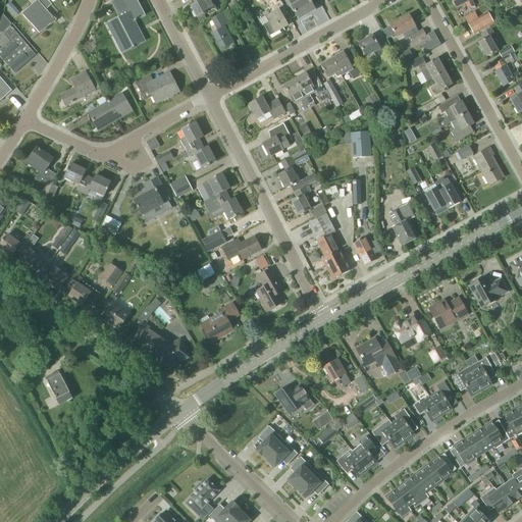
[(40,35),(44,31),(55,20),(46,10),(52,5),(47,0),(36,0),(38,1),(22,14),(31,24),(40,35)]
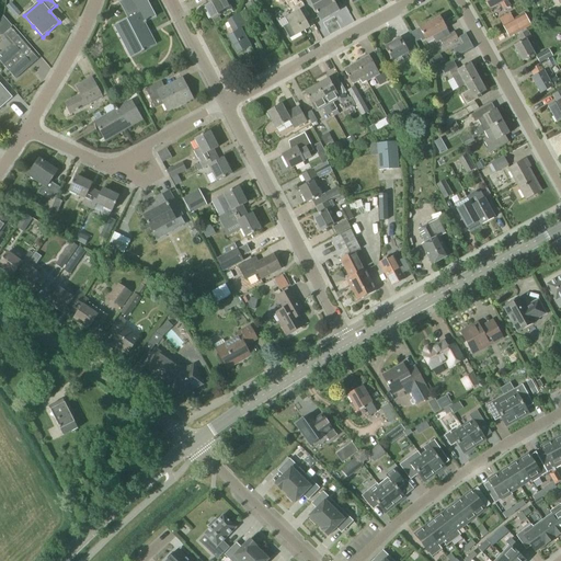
[(129,57),(135,55),(153,45),(142,23),(153,16),(145,0),(141,0),(133,4),(137,14),(118,24),(114,27),(129,57)]
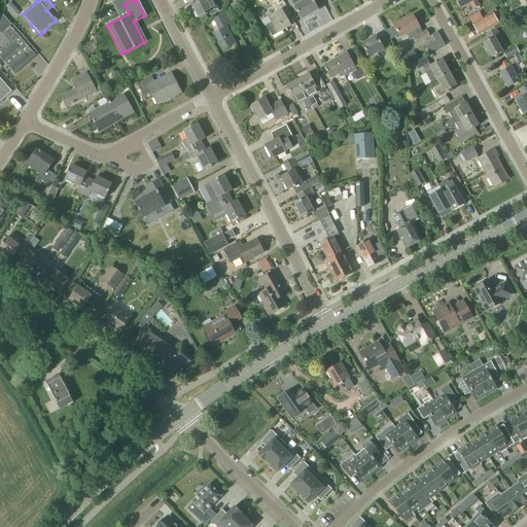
[(195,0),(198,4),(192,7),(199,19),(200,19),(202,23),(207,20),(205,15),(212,12),(217,9),(212,0),(195,0)]
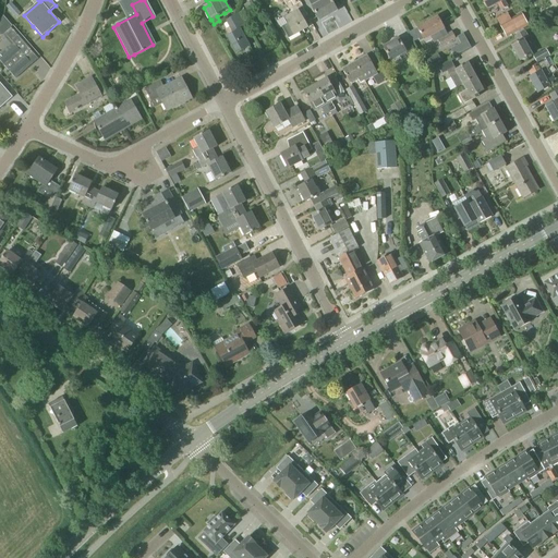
[(282,0),(290,12),(302,5),(299,0),(282,0)]
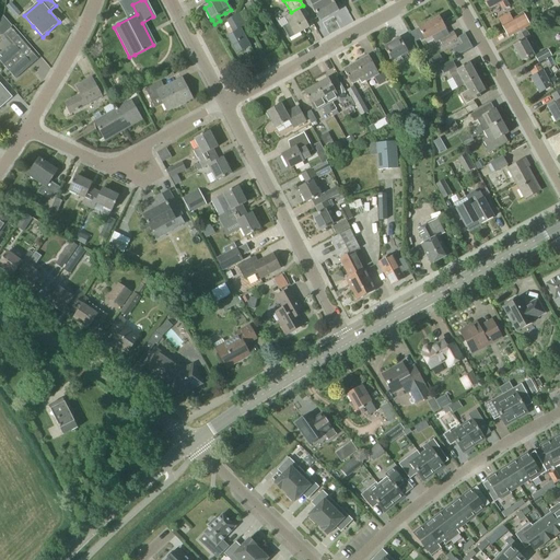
[(322,21),(338,11),(331,0),(325,0),(313,7),(322,21)]
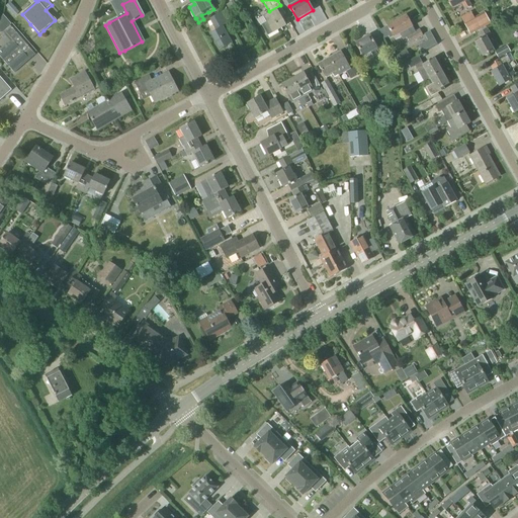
[(446,0),(451,9),(460,4),(463,9),(469,6),(467,1),(468,0),(446,0)]
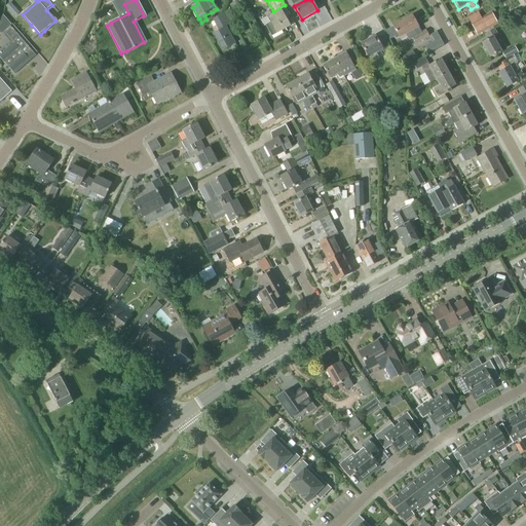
[(332,14),(336,11),(332,3),(328,6),(332,14)]
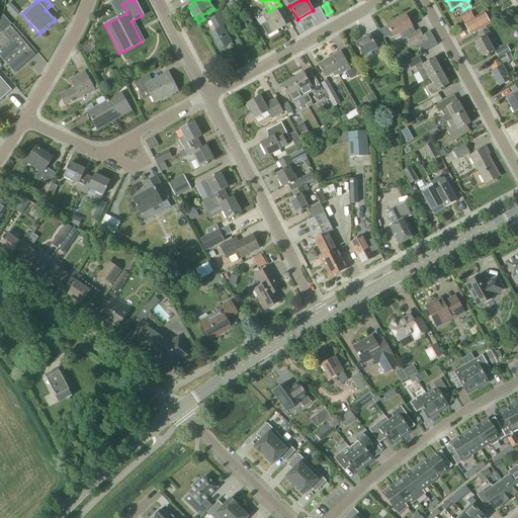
[(19,13),(13,6),(9,9),(8,8),(5,11),(10,17),(13,15),(15,17),(19,13)]
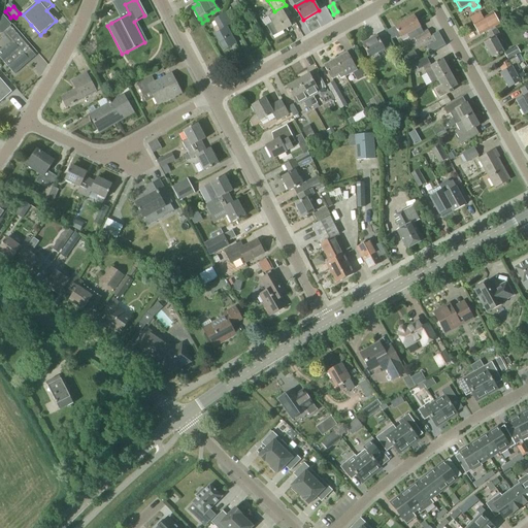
[(273,37),(291,26),(282,10),(269,18),(272,23),(267,26),(273,37)]
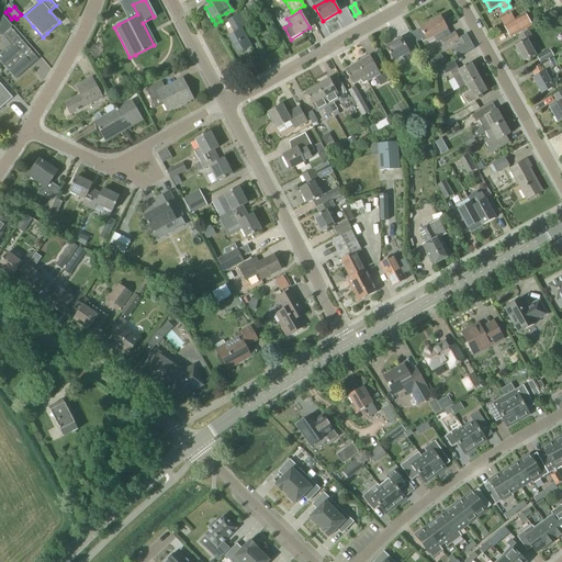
[(514,19),(503,25),(509,37),(531,25),(525,13),(514,19)]
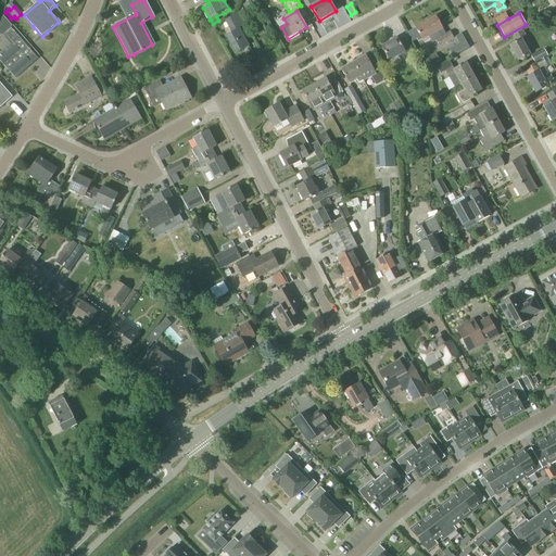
[(236,53),(248,47),(239,30),(244,27),(238,14),(226,21),(234,34),(227,37),(236,53)]
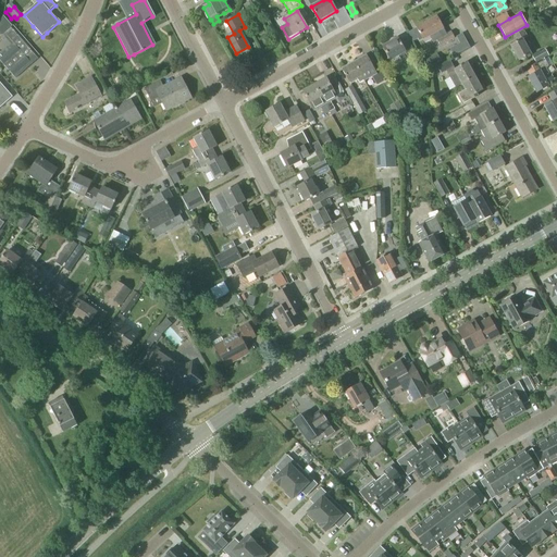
[(442,37),(436,28),(442,25),(436,16),(417,28),(423,40),(432,35),(435,40),(436,40),(440,46),(454,38),(450,32),(442,37)]
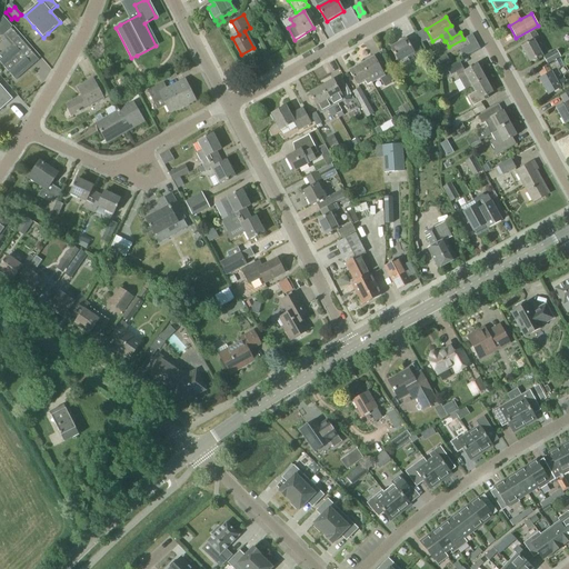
[(11,47),(0,56),(0,62),(16,81),(32,66),(26,58),(31,52),(19,40),(10,29),(2,36),(11,47)]
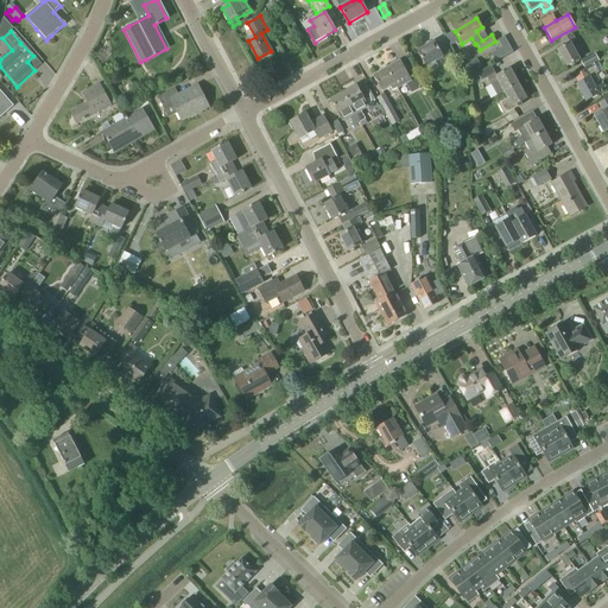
[(506,33),(500,37),(504,43),(493,49),(498,57),(514,49),(506,33)]
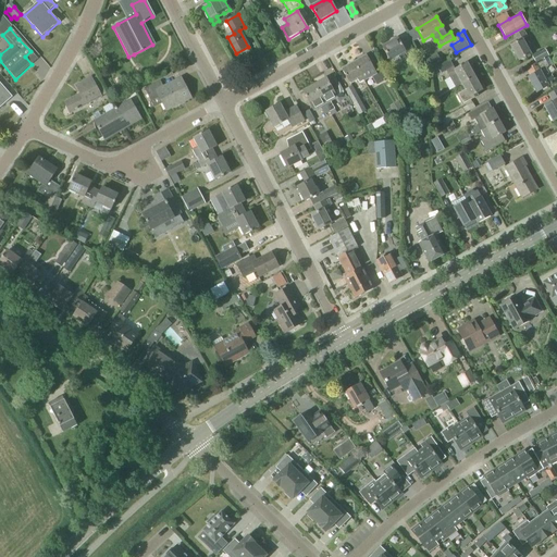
[(519,61),(531,54),(522,40),(527,37),(523,32),(515,37),(518,42),(510,46),(519,61)]
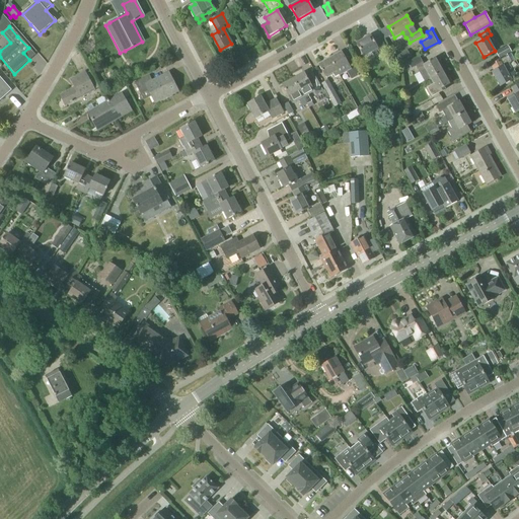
[(373,41),(370,35),(356,44),(363,56),(371,51),(373,54),(377,51),(379,54),(386,51),(378,38),(373,41)]
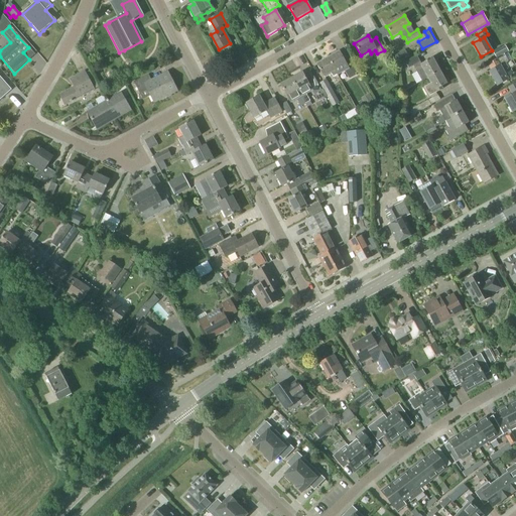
[(496,59),(509,52),(505,45),(493,52),(496,59)]
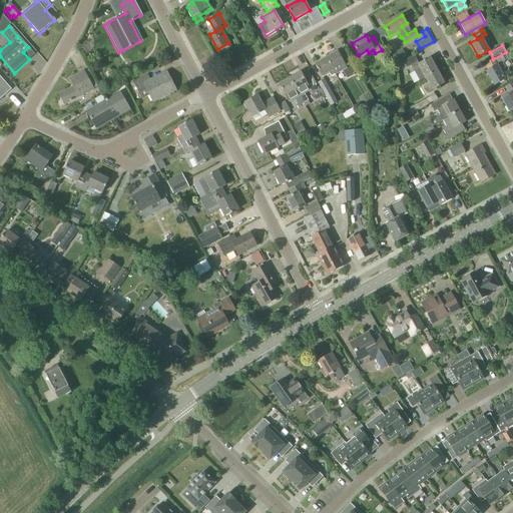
[(326,58),(333,70),(336,74),(342,71),(346,79),(348,79),(354,76),(354,74),(357,72),(347,55),(341,58),(337,51),(326,58)]
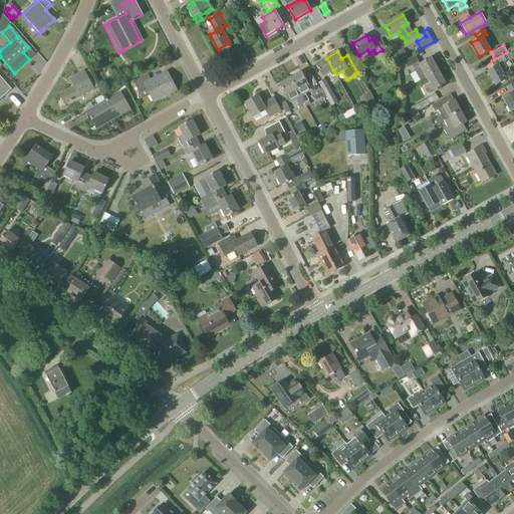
[(419,65),(418,62),(414,55),(404,61),(407,68),(412,65),(416,72),(421,81),(426,77),(438,71),(431,59),(419,65)]
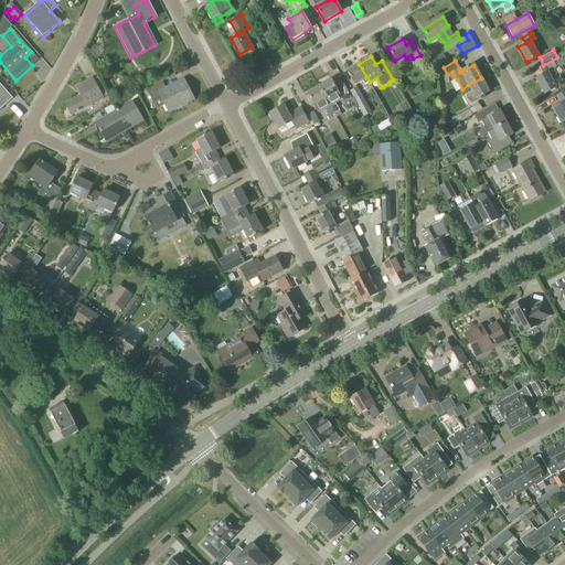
[(544,95),(555,88),(551,80),(557,76),(554,70),(557,68),(553,61),(537,70),(540,75),(537,76),(539,78),(536,80),(544,95)]
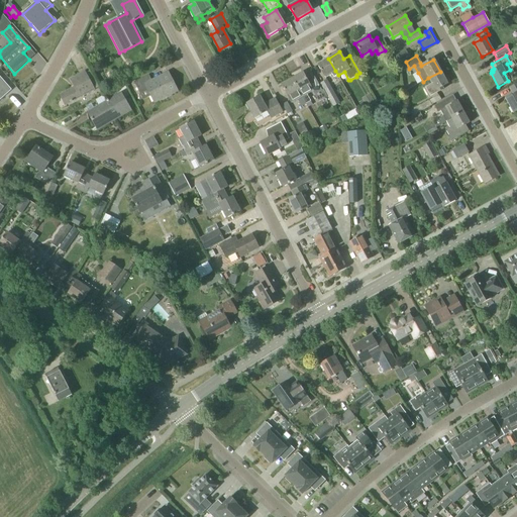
[(324,77),(335,71),(328,59),(317,65),(324,77)]
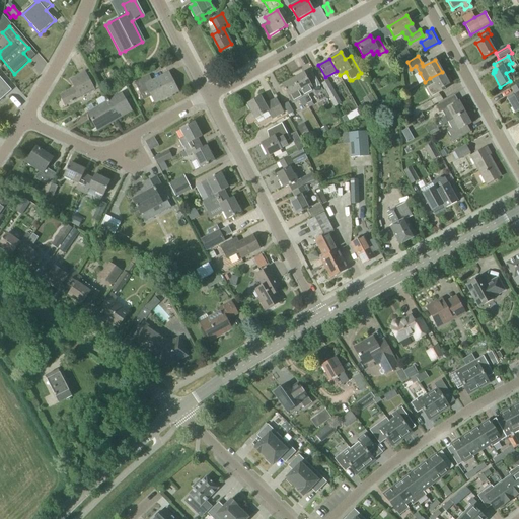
[(99,88),(90,72),(85,74),(84,73),(70,80),(74,88),(71,90),(71,91),(61,97),(65,105),(93,90),(93,91),(99,88)]
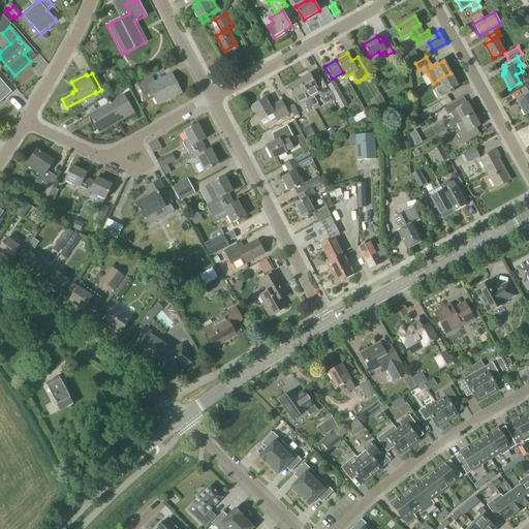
[(442,87),(435,90),(440,99),(441,99),(447,96),(446,93),(458,86),(450,73),(438,80),(442,87)]
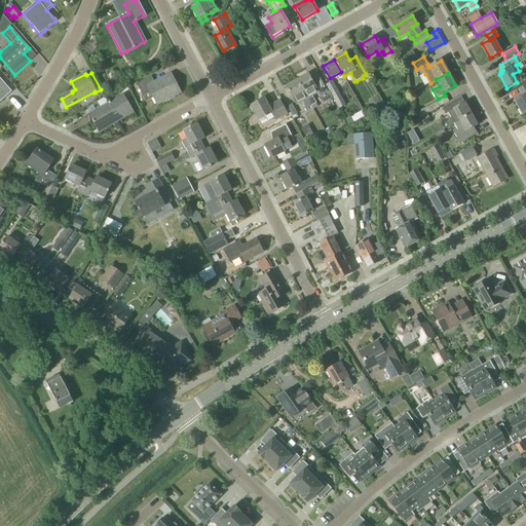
[(316,104),(312,97),(318,92),(308,74),(296,81),(310,107),(316,104)]
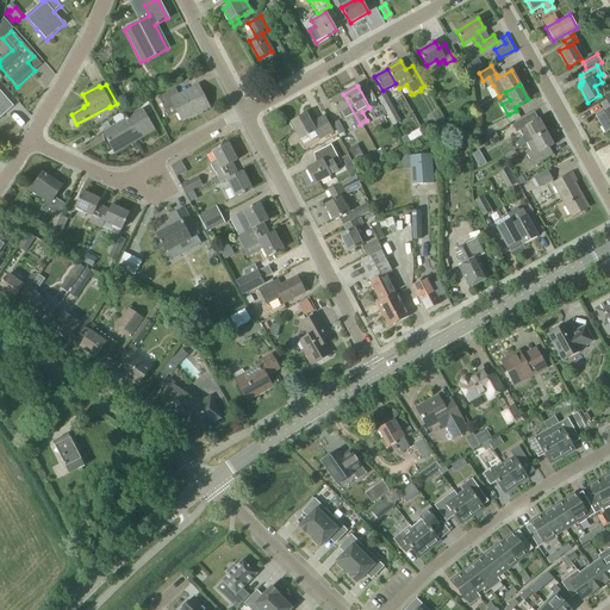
[(377,114),(381,112),(384,111),(371,86),(363,89),(377,114)]
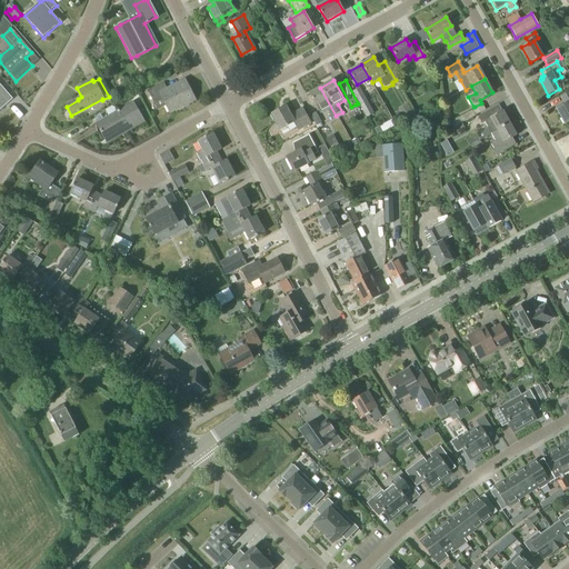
[(193,99),(183,81),(167,90),(162,83),(147,91),(151,100),(157,111),(166,107),(169,113),(183,106),(182,105),(193,99)]
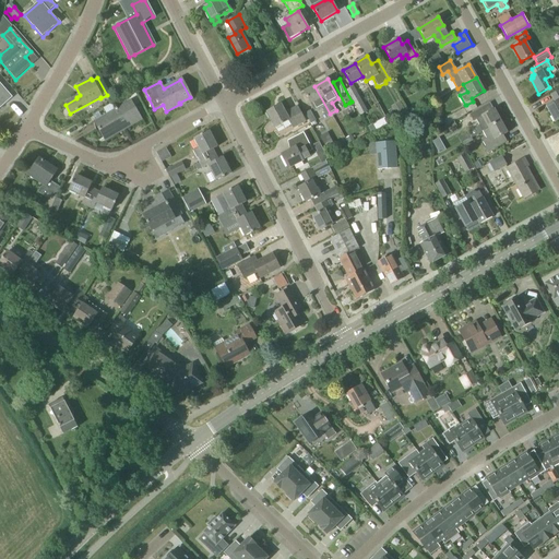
[(0,108),(12,98),(0,84),(0,108)]
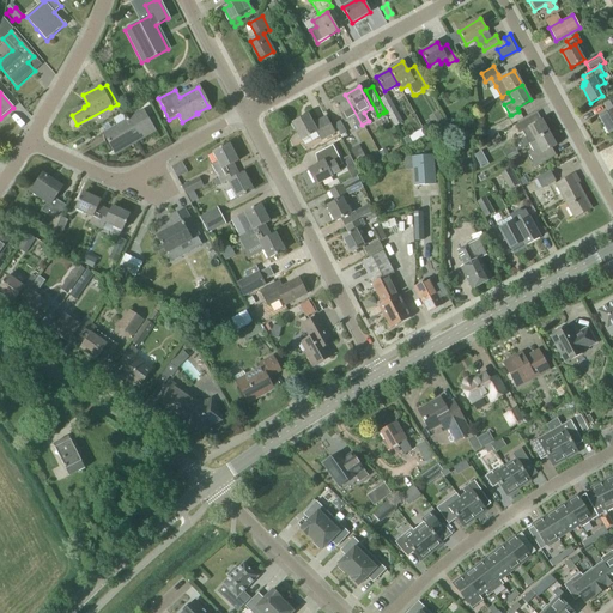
[(357,127),(362,125),(345,95),(333,101),(345,122),(352,119),(357,127)]
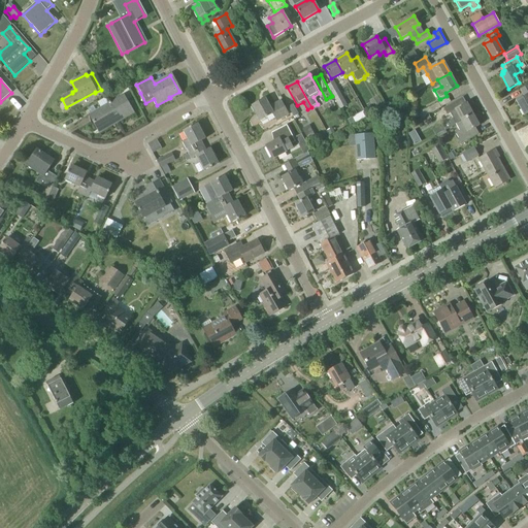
[(340,109),(348,105),(334,81),(327,86),(340,109)]
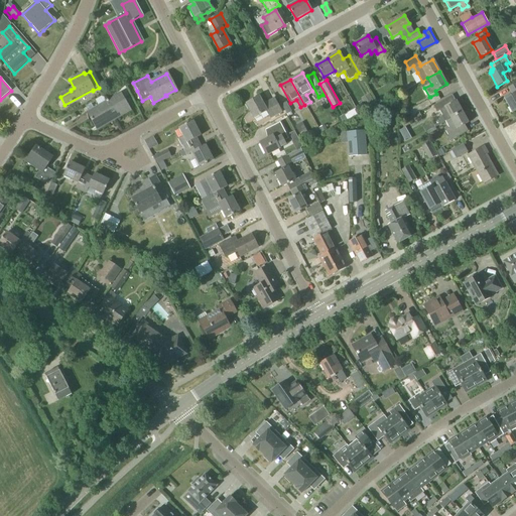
[(512,96),(505,100),(512,113),(515,111),(515,84),(508,88),(512,96)]
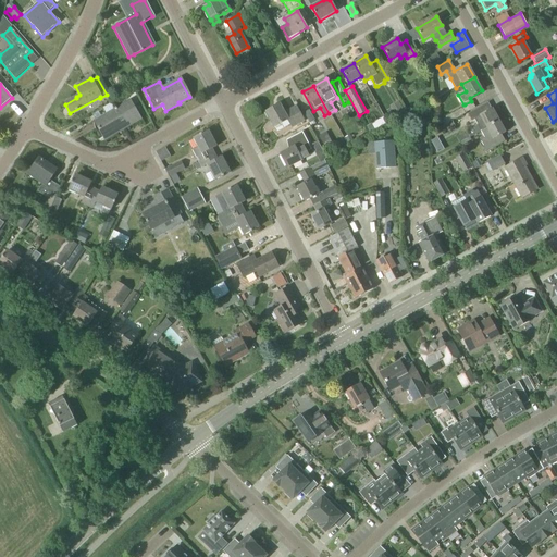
[(108,111),(116,106),(113,100),(104,107),(108,111)]
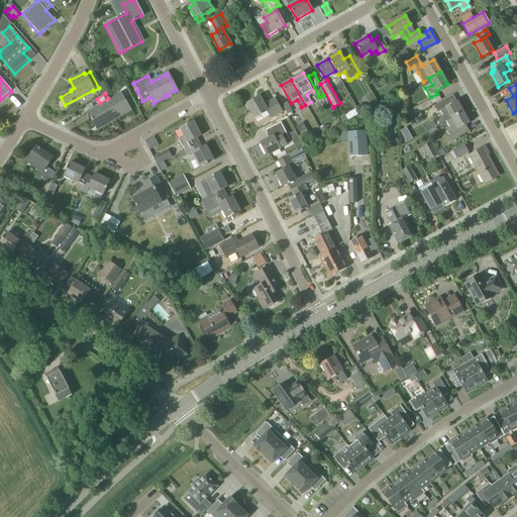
[(114,121),(130,112),(120,94),(87,113),(95,128),(112,118),(114,121)]
